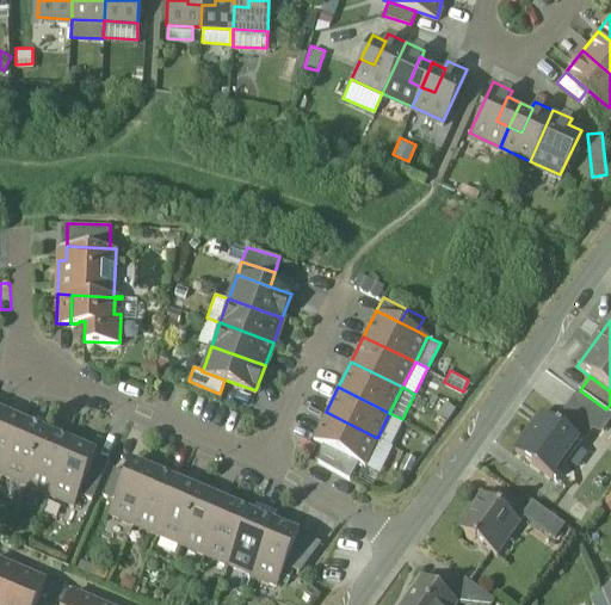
[(610,415),(610,412),(606,409),(580,390),(563,412),(567,414),(585,427),(591,419),(603,427),(610,415)]
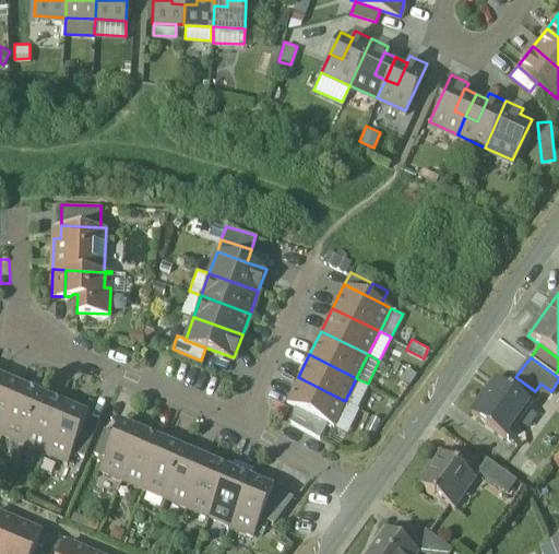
[(22,385),(0,376),(0,375),(0,432),(1,433),(22,385)]
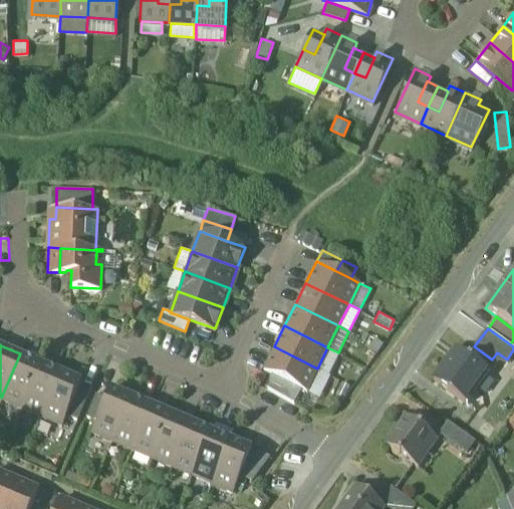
[(306,390),(317,368),(274,346),(263,368),(271,372),(301,388),(306,390)]
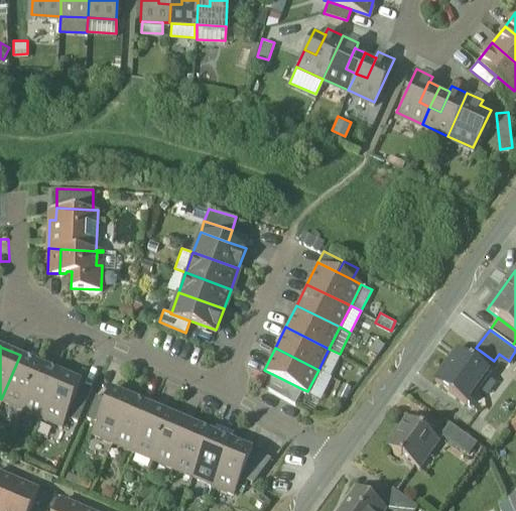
[(329,375),(340,354),(329,349),(318,370),(329,375)]
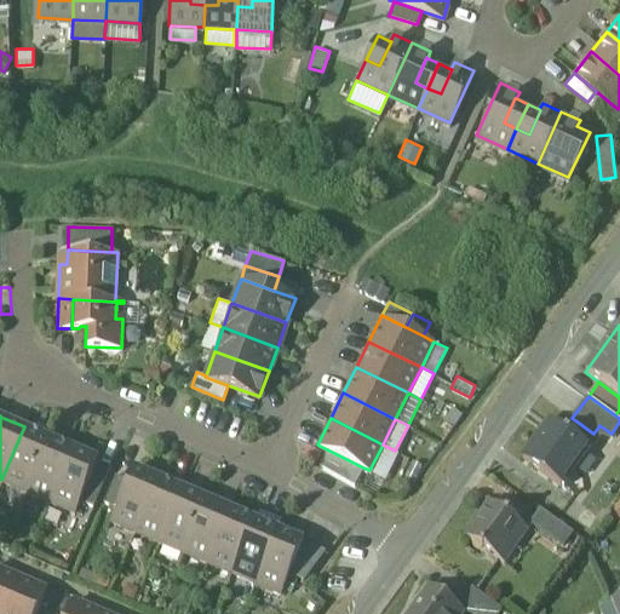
[(522,455),(558,482),(593,434),(575,420),(567,431),(550,419),(549,420),(551,422),(535,443),(533,442),(522,455)]
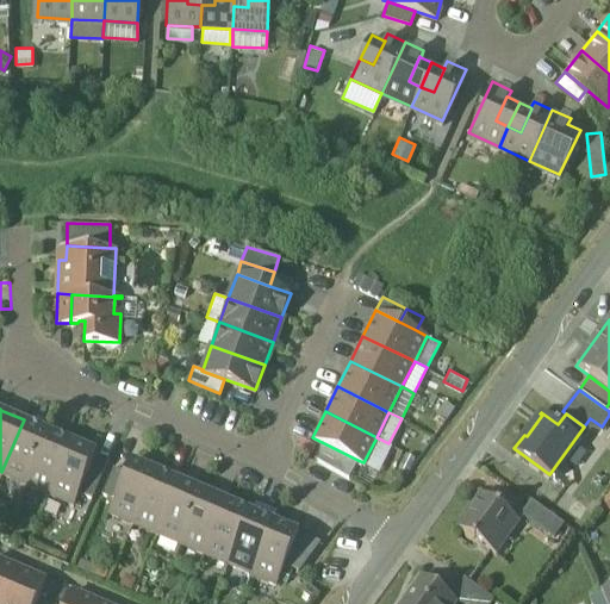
[(48,430),(24,419),(1,472),(25,481),(48,430)]
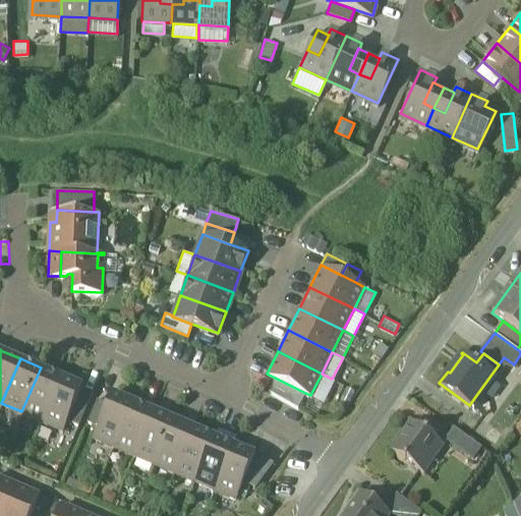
[(61,376),(41,367),(21,411),(42,420),(61,376)]
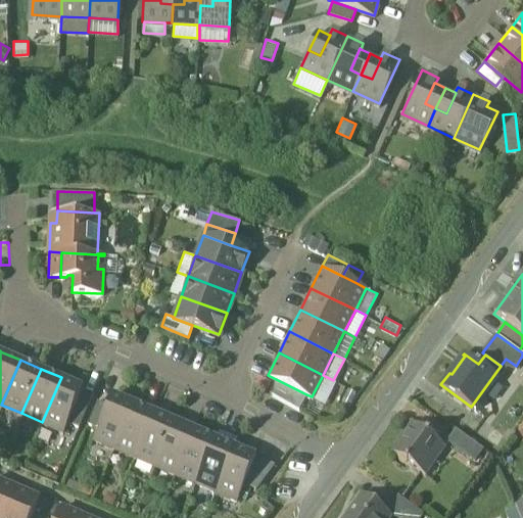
[(336,381),(333,380),(323,375),(312,396),(325,404),(336,381)]
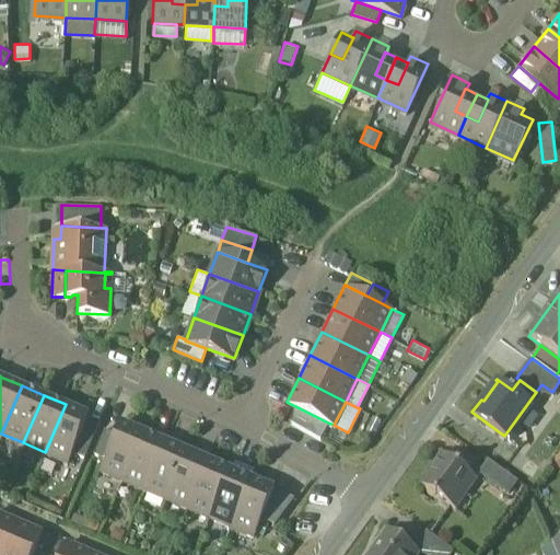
[(88,414),(66,404),(45,452),(68,461),(72,450),(88,414)]
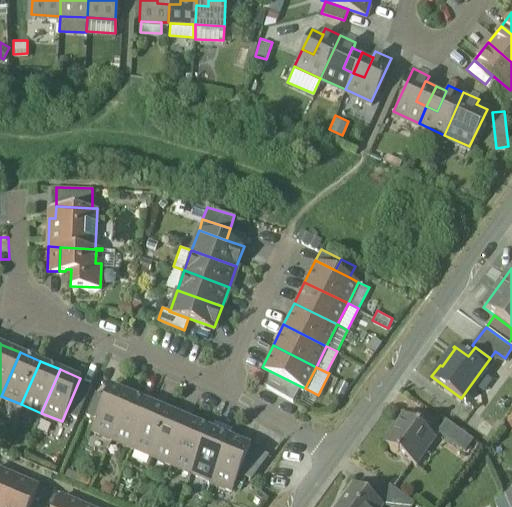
[(300,386),(270,371),(264,383),(293,399),(300,386)]
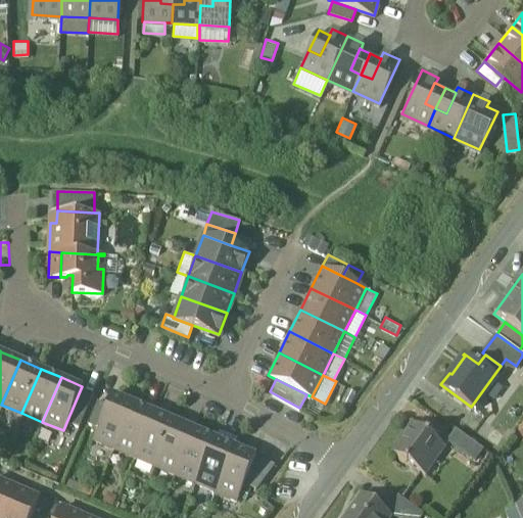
[(67,420),(79,425),(93,391),(82,386),(67,420)]
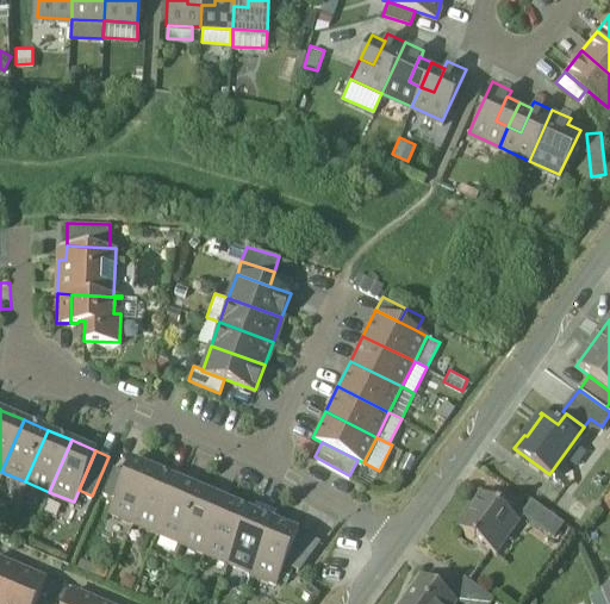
[(109,511),(134,521),(155,469),(131,459),(125,471),(114,497),(109,511)]
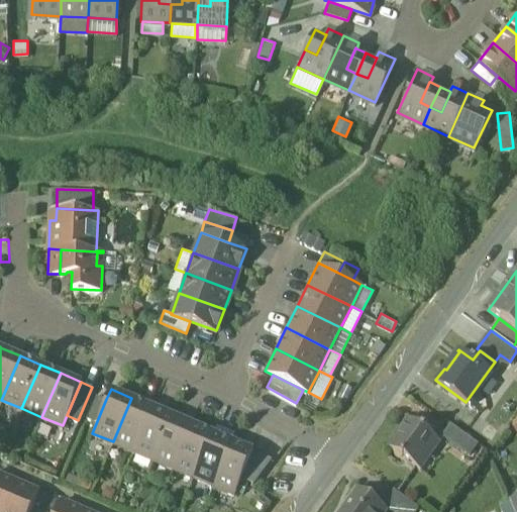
[(86,416),(97,421),(106,399),(96,394),(86,416)]
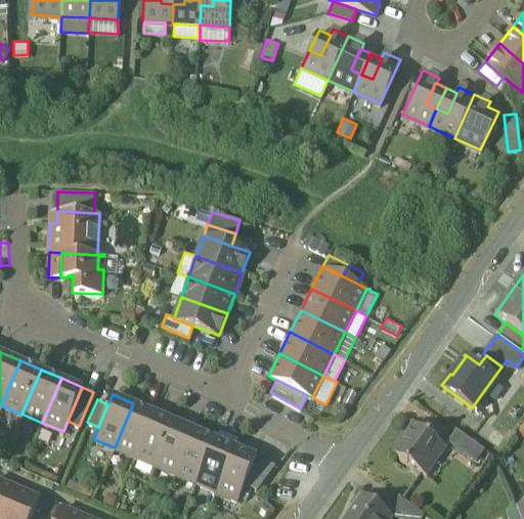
[(154,413),(133,403),(115,447),(134,457),(154,413)]
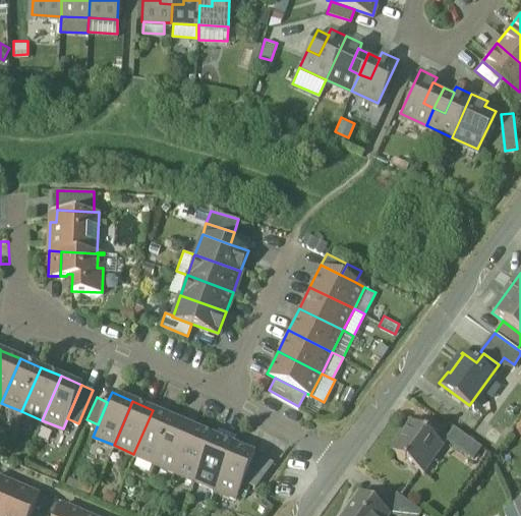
[(173,418),(153,410),(133,454),(154,462),(173,418)]
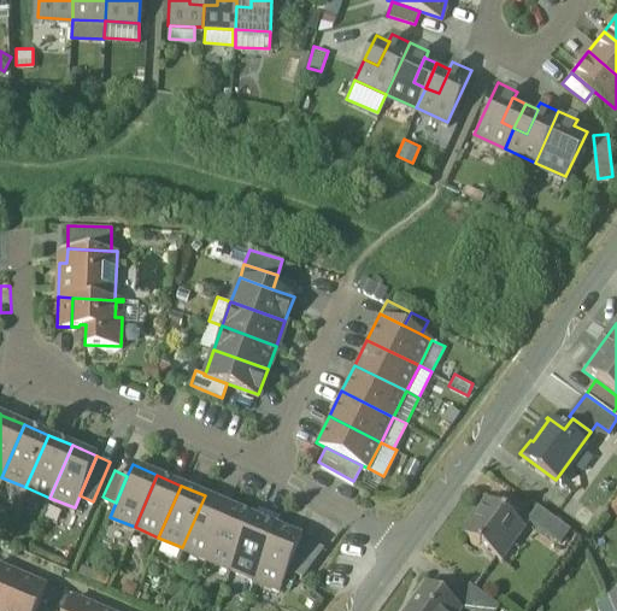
[(229,505),(205,495),(182,547),(206,558),(229,505)]
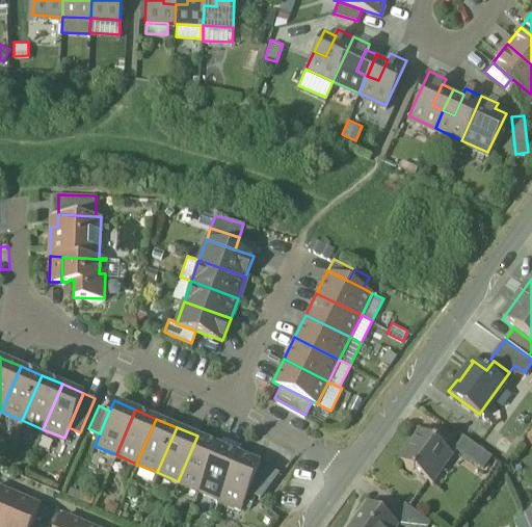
[(415,468),(432,480),(452,454),(420,431),(399,459),(414,470),(415,468)]
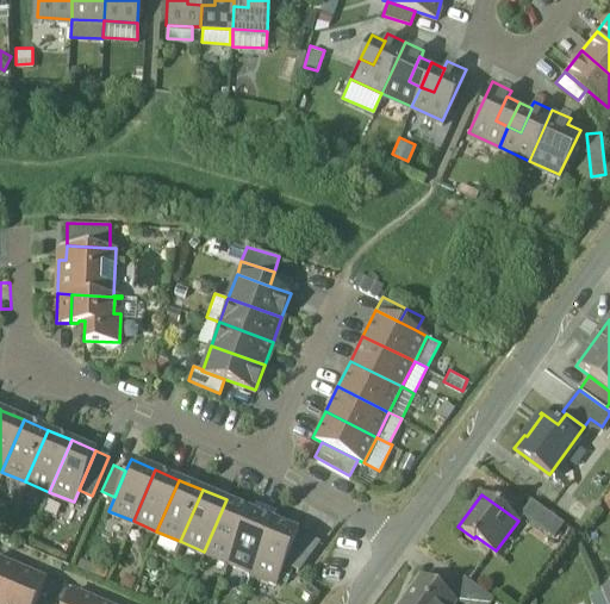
[(520,514),(552,536),(562,521),(530,498),(520,514)]
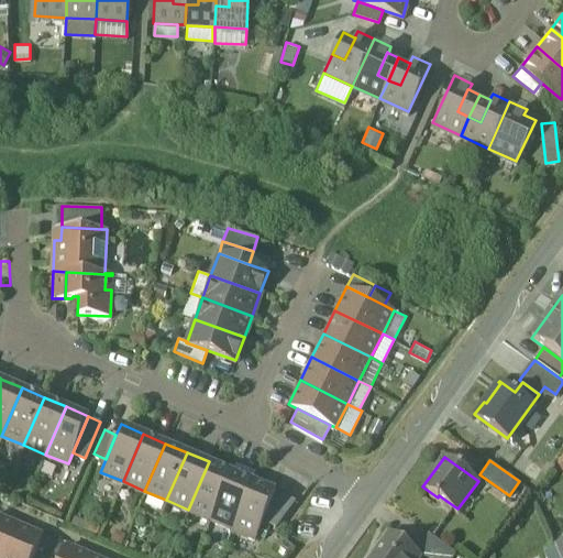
[(231,471),(209,461),(188,510),(210,518),(231,471)]
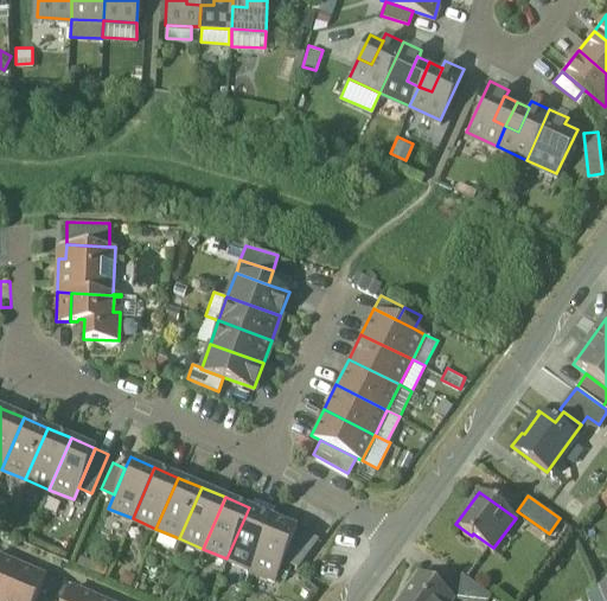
[(273,517),(249,507),(227,558),(250,569),(273,517)]
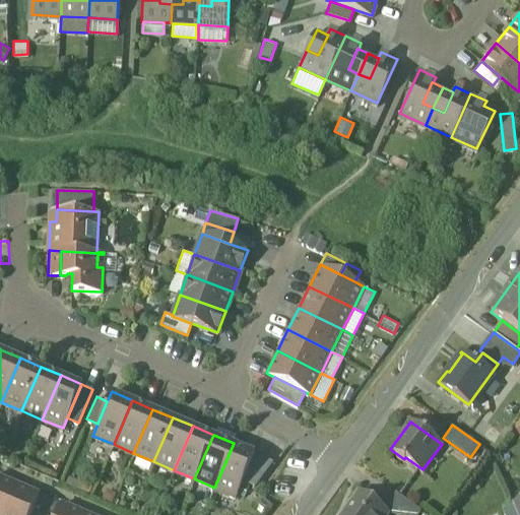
[(254,452),(234,443),(214,488),(235,497),(243,479),(254,452)]
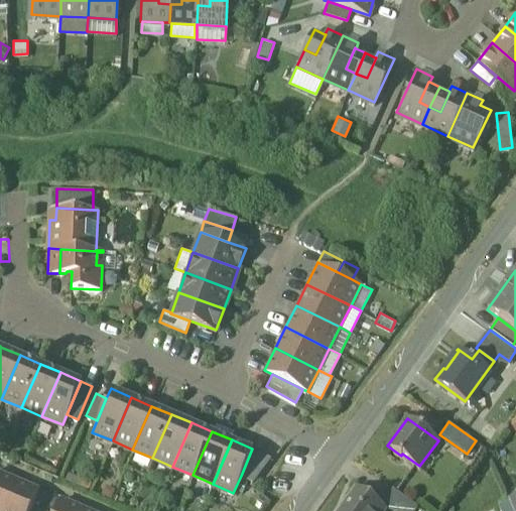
[(241,476),(252,481),(269,457),(252,449),(241,476)]
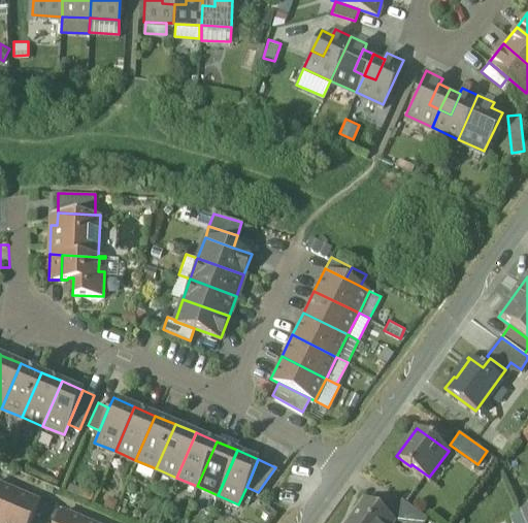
[(94,492),(69,482),(66,490),(91,500),(94,492)]
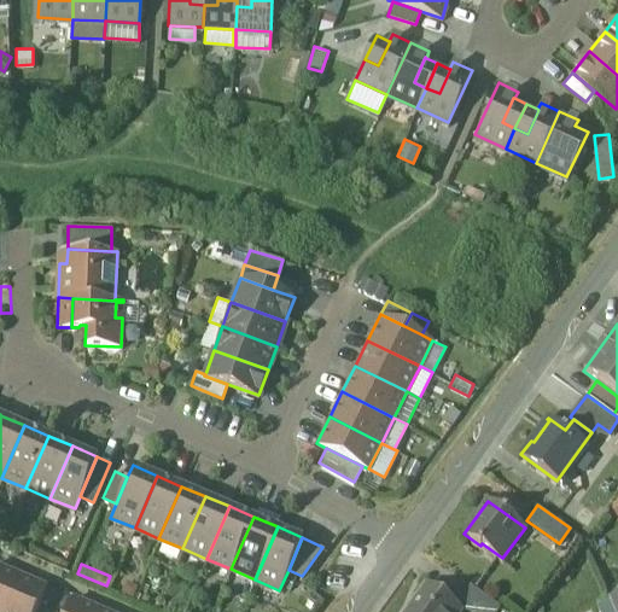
[(0,611),(3,611),(19,575),(0,566),(0,611)]
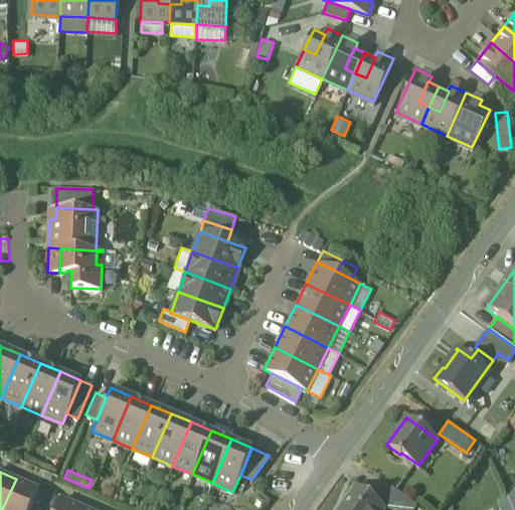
[(28,509),(38,489),(16,479),(2,509),(28,509)]
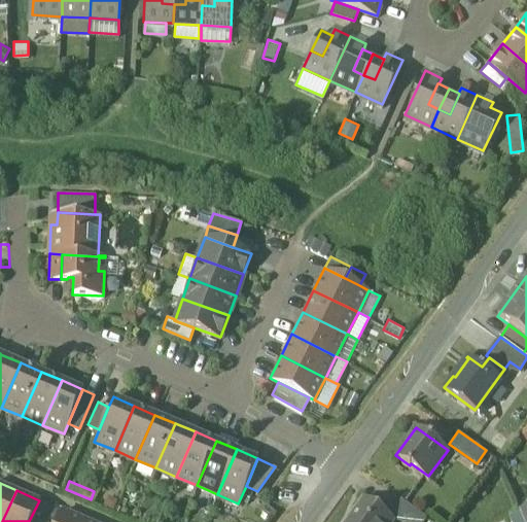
[(346,521),(385,521),(391,515),(365,495),(346,521)]
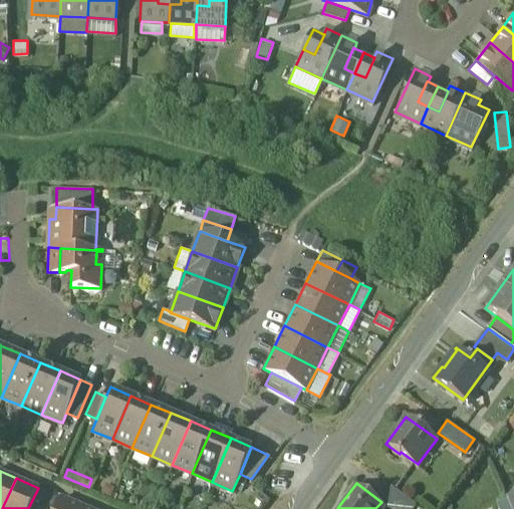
[(384,497),(402,508),(411,508),(416,503),(393,487),(384,497)]
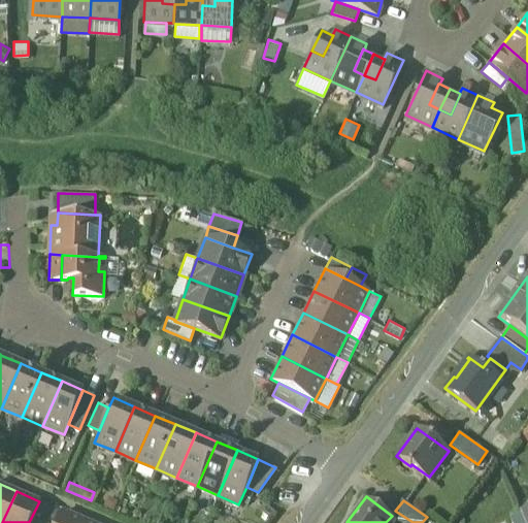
[(57,522),(84,522),(85,520),(62,511),(57,522)]
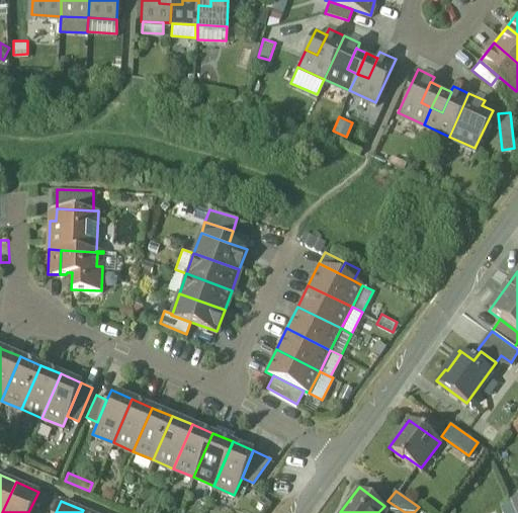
[(502,512),(515,512),(510,502),(500,507),(502,512)]
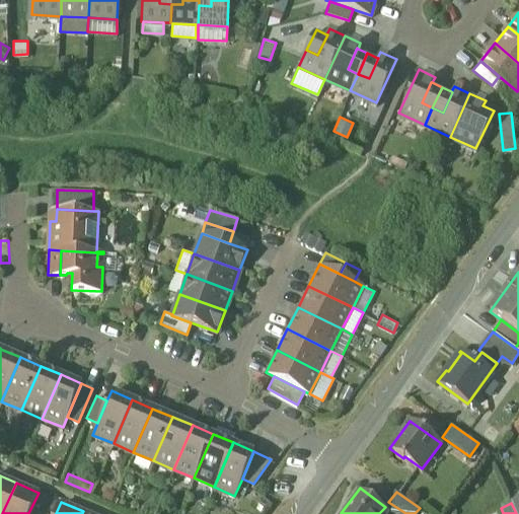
All buildings are outlined.
